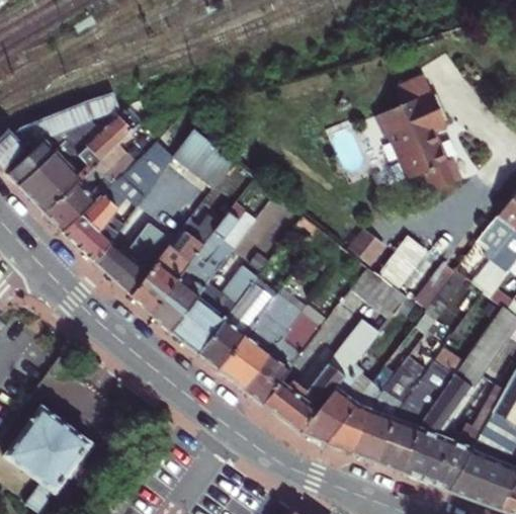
[(448,123),(433,91),(379,113),(389,132),(392,131),(413,178),(430,171),(438,190),(464,178),(453,157),(449,159),(435,129),(448,123)]
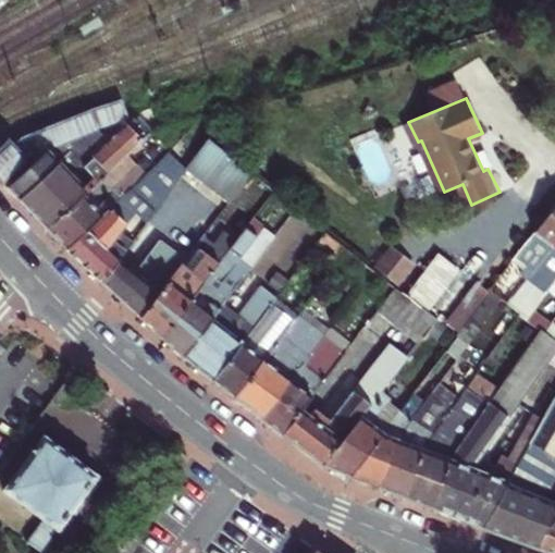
[(49,149),(100,128),(91,109),(27,135),(14,145),(12,144),(0,154),(0,177),(8,186),(49,149)]
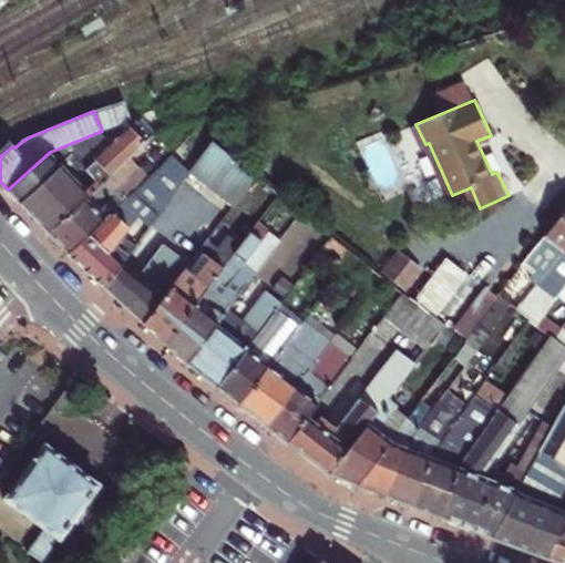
[(104,131),(102,131),(50,152),(8,190),(9,190),(49,233),(129,156),(151,135),(134,119),(111,139),(104,131)]
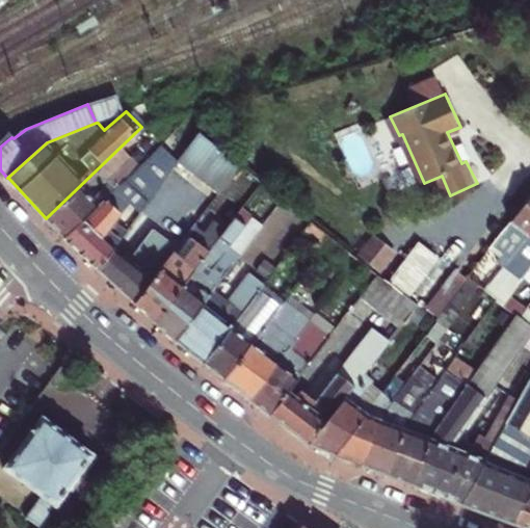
[(182,157),(223,188),(239,167),(197,135),(182,157)]
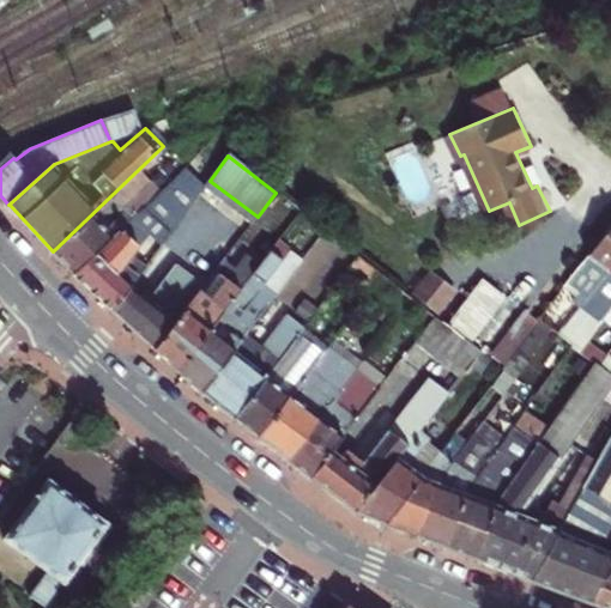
[(150,181),(139,169),(53,251),(73,272),(143,207),(133,196),(150,181)]
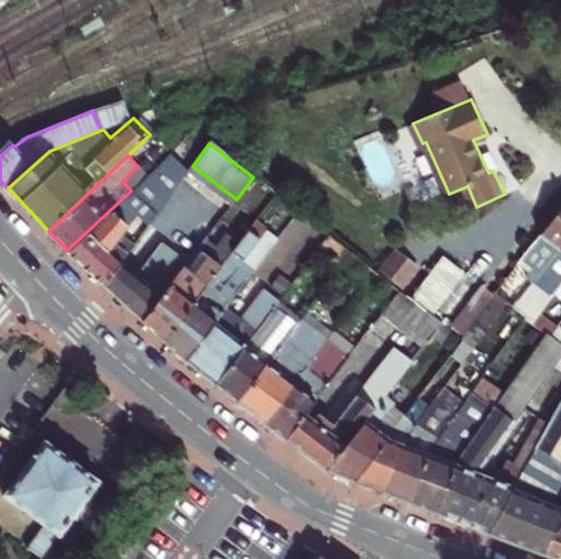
[(105,285),(129,252),(134,245),(121,232),(134,220),(136,222),(142,217),(150,223),(165,203),(169,197),(163,189),(172,179),(158,165),(131,190),(67,250),(105,285)]
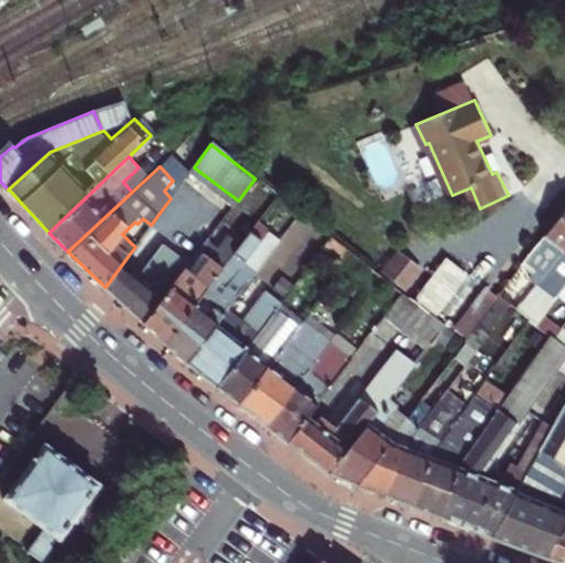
[(564,212),(533,254),(553,268),(564,252),(564,212)]
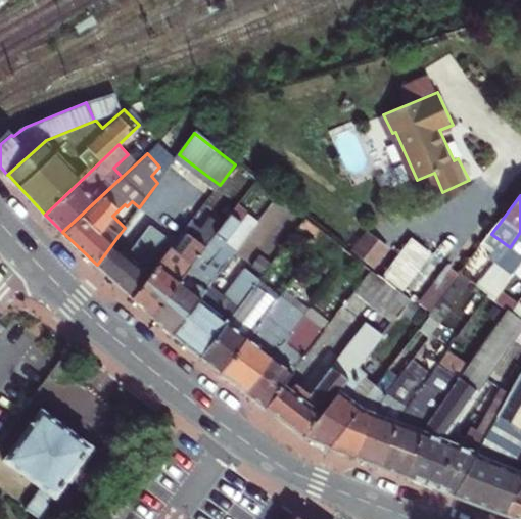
[(279,197),(272,206),(300,228),(308,219),(279,197)]
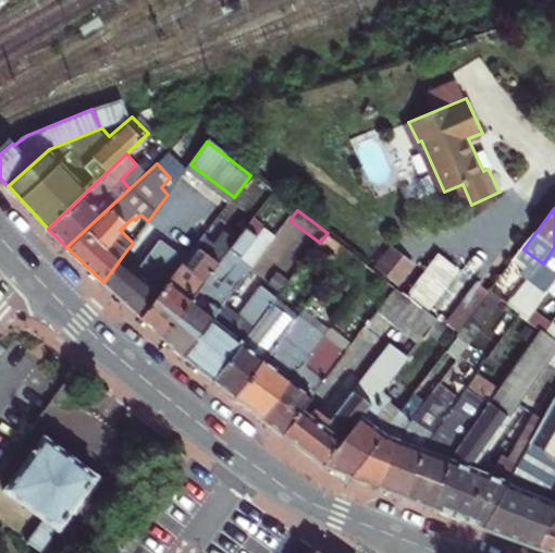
[(226,254),(219,265),(162,336),(184,357),(225,304),(246,277),(234,267),(264,226),(255,219),(245,230),(226,254)]
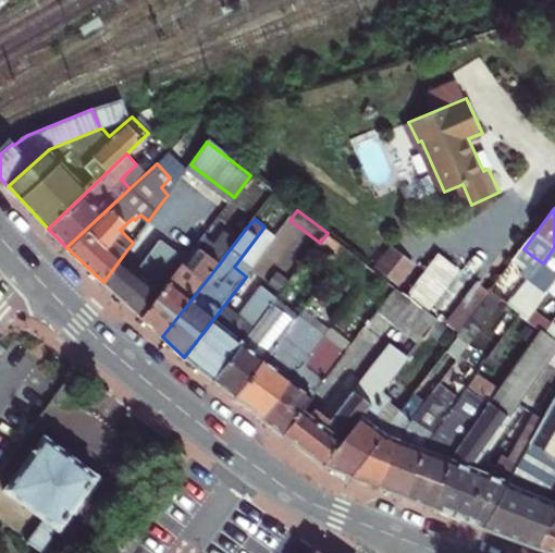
[(226,254),(245,230),(233,222),(225,232),(223,231),(213,244),(226,254)]
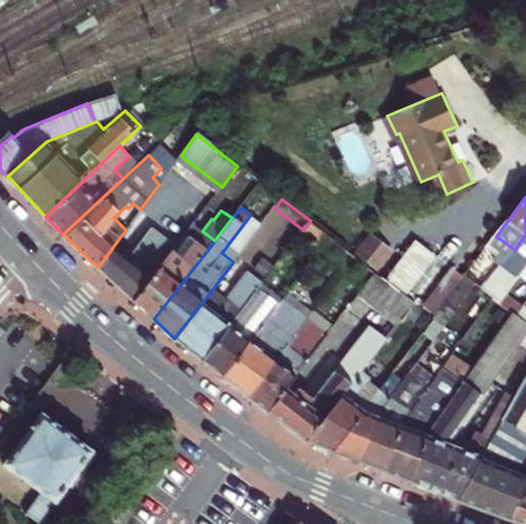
[(135,247),(121,236),(98,267),(134,300),(134,301),(173,250),(195,221),(187,215),(167,239),(151,227),(135,247)]
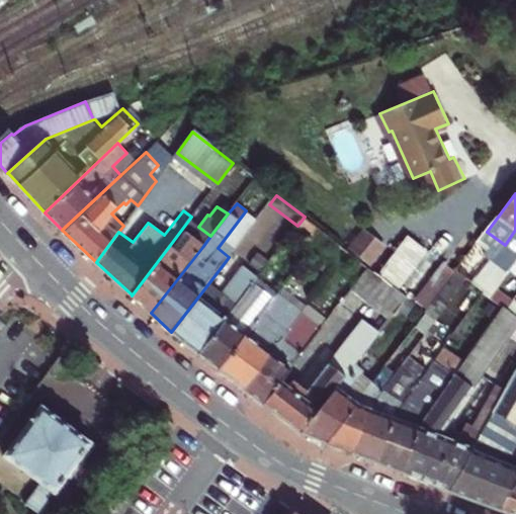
[(305,217),(297,226),(317,241),(324,232),(305,217)]
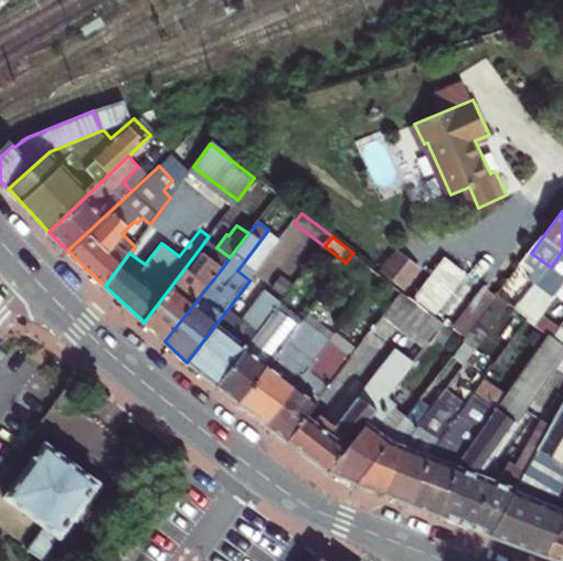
[(399,241),(382,262),(406,282),(424,260),(399,241)]
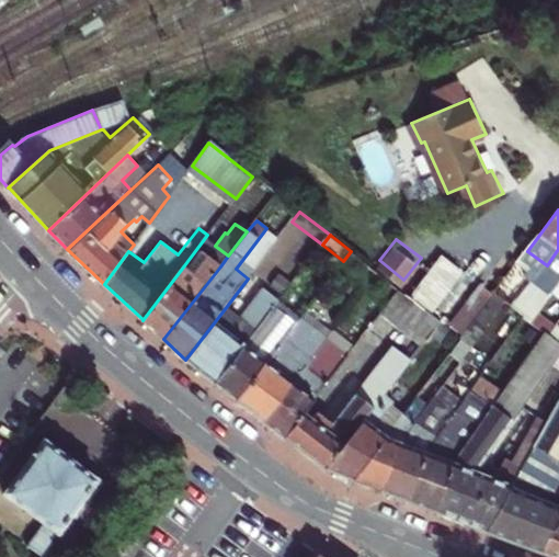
[(220,266),(228,256),(215,246),(207,256),(220,266)]
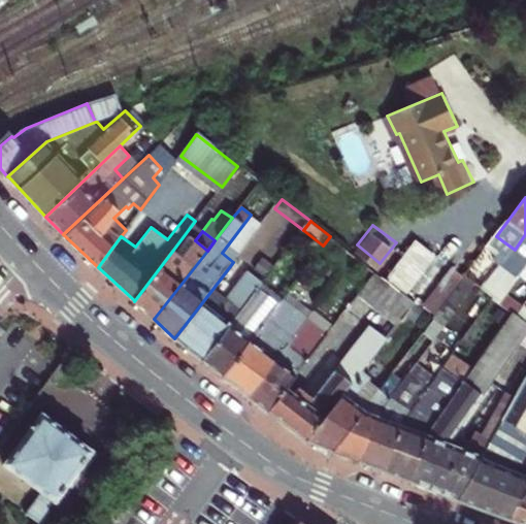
[(390,271),(411,285),(436,246),(415,232),(390,271)]
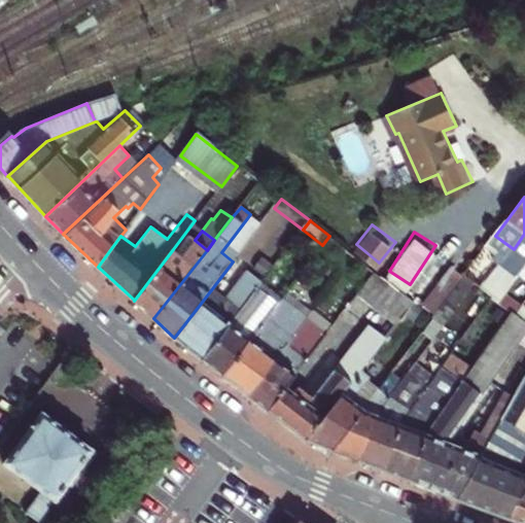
[(524,234),(514,249),(519,253),(524,244),(524,254),(523,256),(524,257),(524,234)]
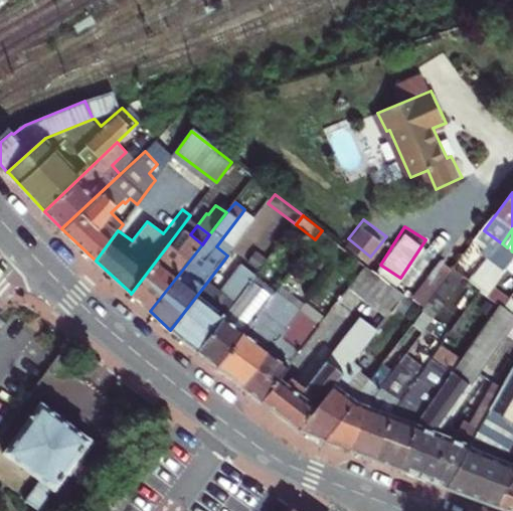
[(150,311),(202,244),(190,234),(178,250),(169,243),(131,294),(150,311)]
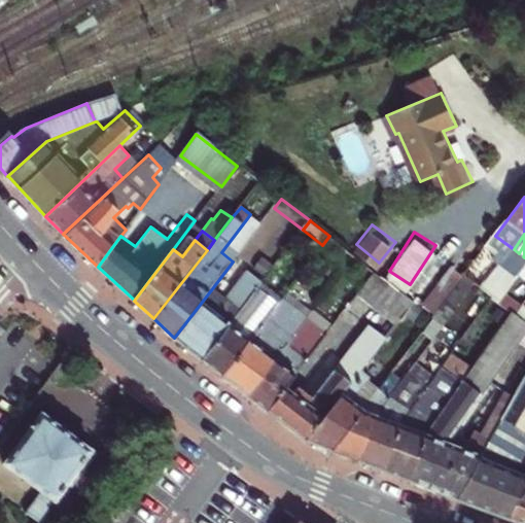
[(491,278),(474,265),(467,273),(476,279),(485,286),(491,278)]
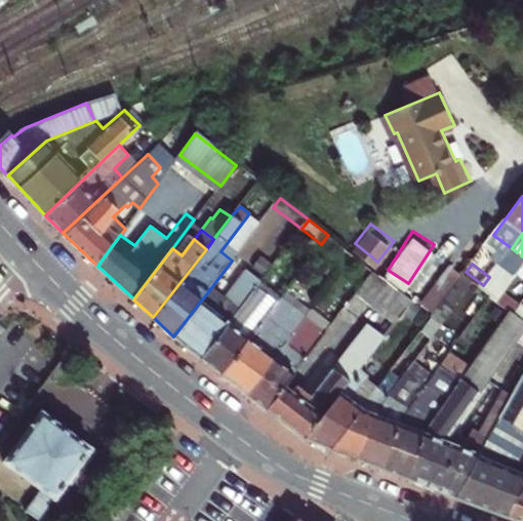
[(212,286),(173,336),(202,359),(229,324),(264,279),(248,268),(225,296),(212,286)]
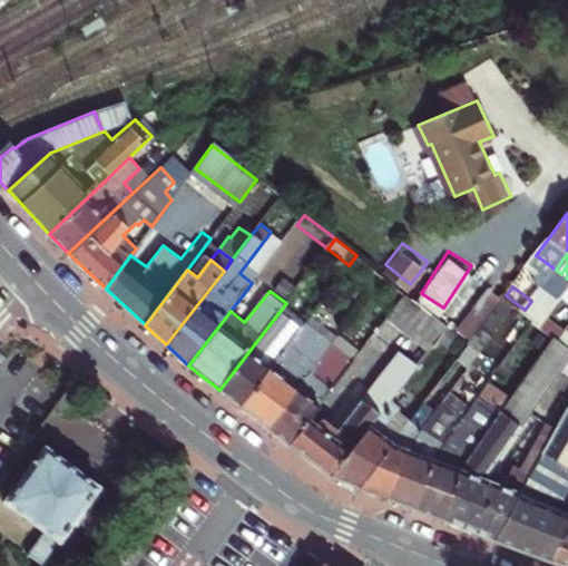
[(405,292),(391,311),(388,315),(402,327),(420,303),(405,292)]
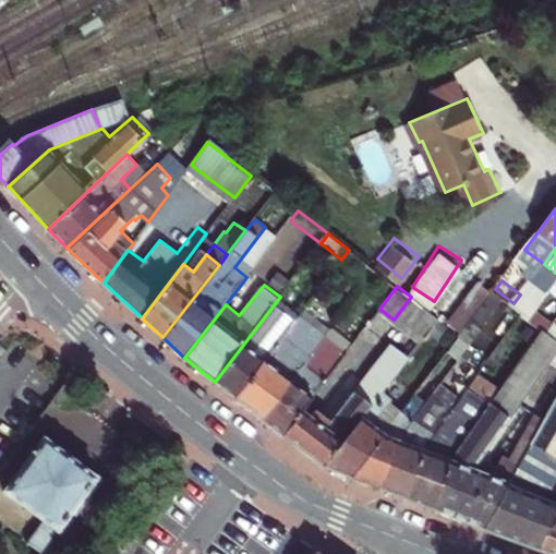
[(481,308),(460,335),(460,336),(469,344),(504,296),(495,289),(481,308)]
